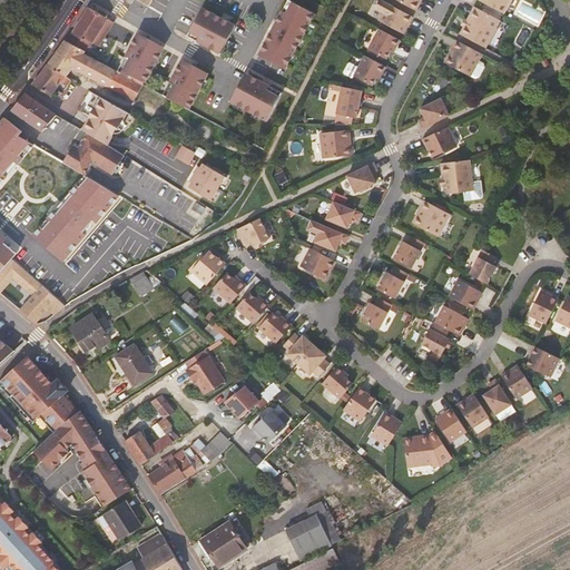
[(129,0),(150,11),(156,0),(129,0)]
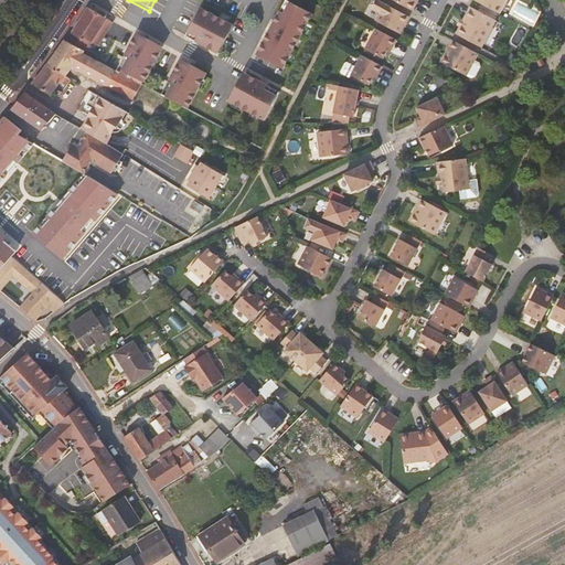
[(310,10),(288,0),(281,0),(258,51),(285,63),(310,10)]
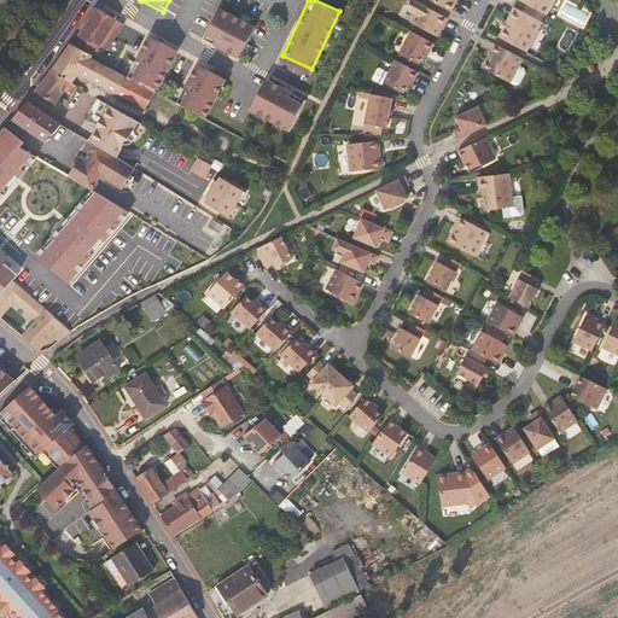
[(438,36),(448,18),(421,4),(414,0),(410,0),(407,9),(415,13),(410,22),(438,36)]
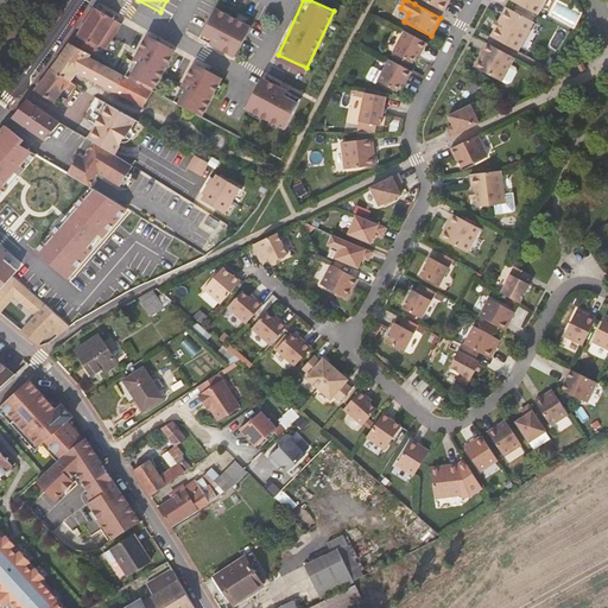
[(423,0),(444,11),(449,0),(423,0)]
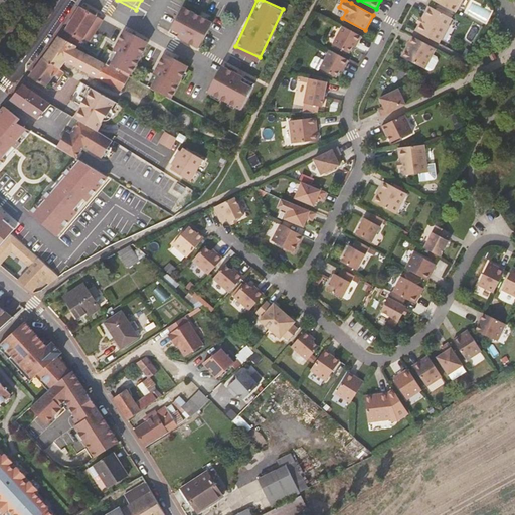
[(433,0),(456,12),(460,3),(462,0),(433,0)]
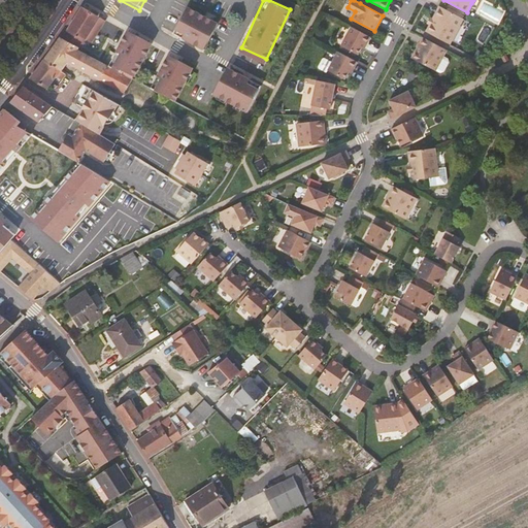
[(426,31),(450,44),(464,19),(439,6),(433,19),(431,24),(426,31)]
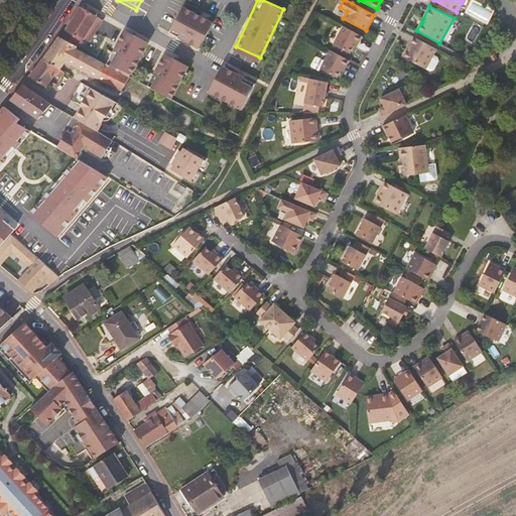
[(183,9),(171,35),(199,48),(212,22),(183,9)]
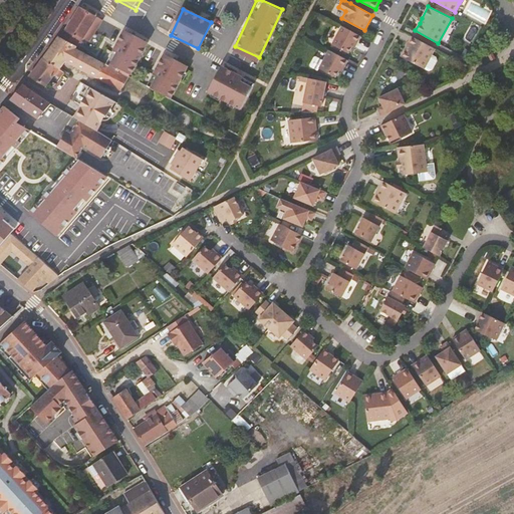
[(82,12),(62,42),(64,43),(80,51),(84,44),(89,47),(103,26),(82,12)]
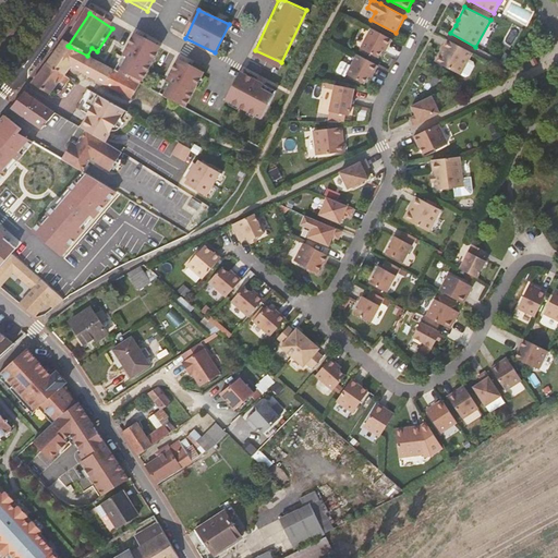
[(232,26),(229,24),(215,52),(218,53),(232,26)]
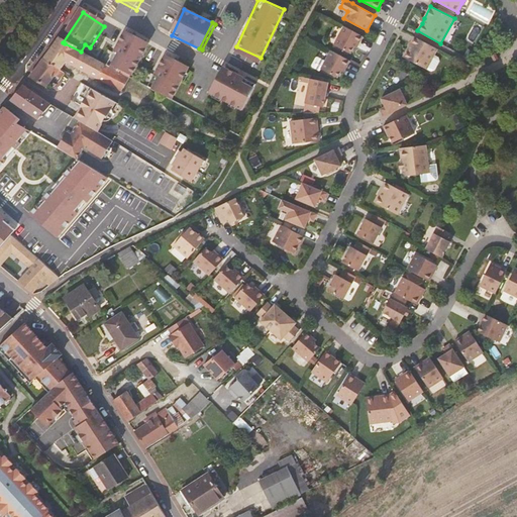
[(356,48),(363,36),(344,26),(334,44),(350,54),(353,46),(356,48)]
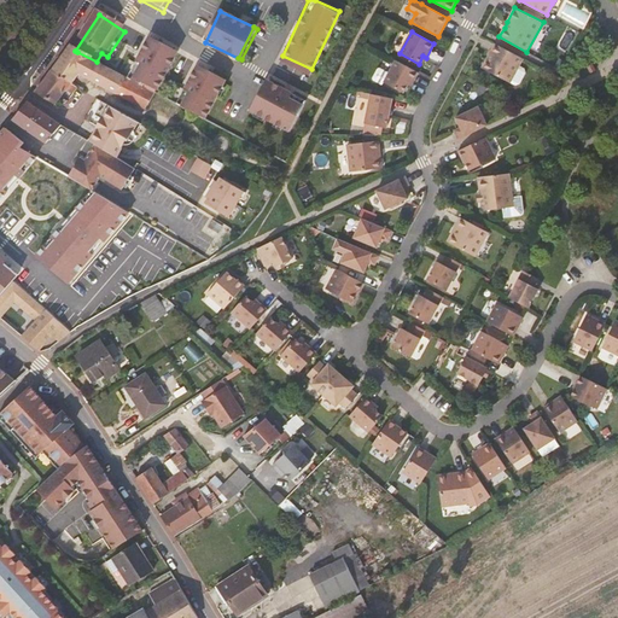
[(152,40),(151,44),(179,57),(180,53),(152,40)]
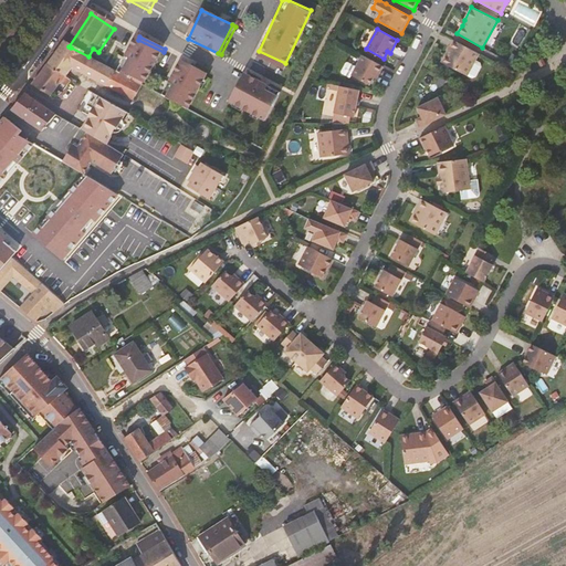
[(138,40),(121,75),(144,87),(145,84),(147,85),(164,52),(138,40)]
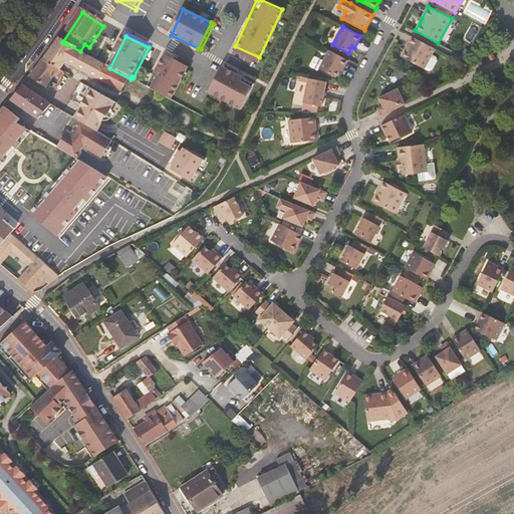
[(435,48),(412,36),(409,43),(410,43),(406,50),(405,49),(402,56),(420,66),(425,68),(435,48)]
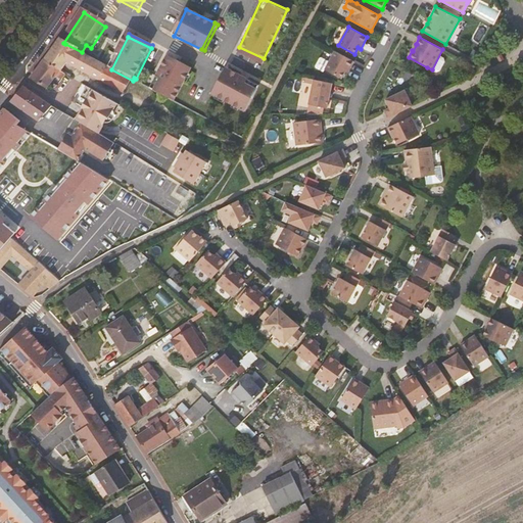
[(65,44),(44,63),(61,76),(67,69),(115,91),(116,88),(128,94),(135,81),(133,81),(111,69),(80,55),(82,52),(65,44)]
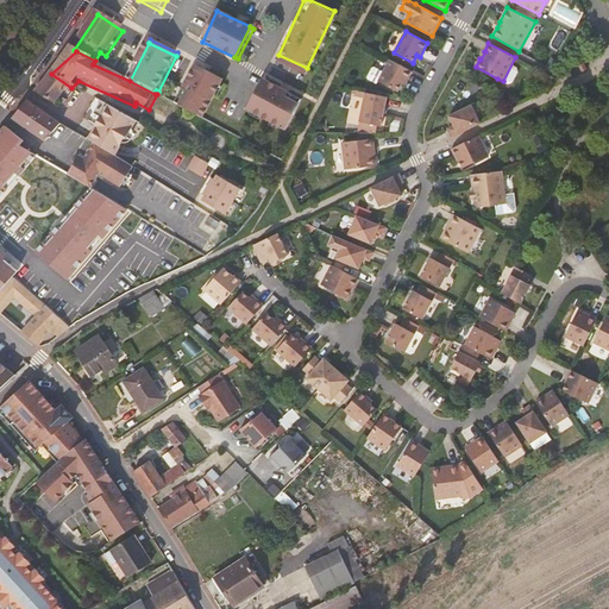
[(307,68),(278,55),(277,58),(306,71),(307,68)]
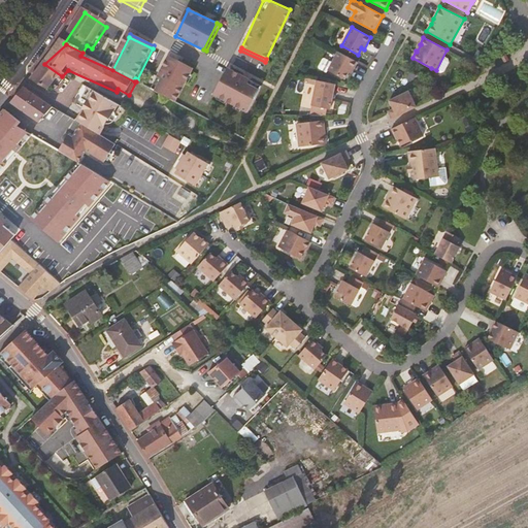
[(350,73),(356,61),(337,51),(327,70),(343,78),(347,72),(350,73)]
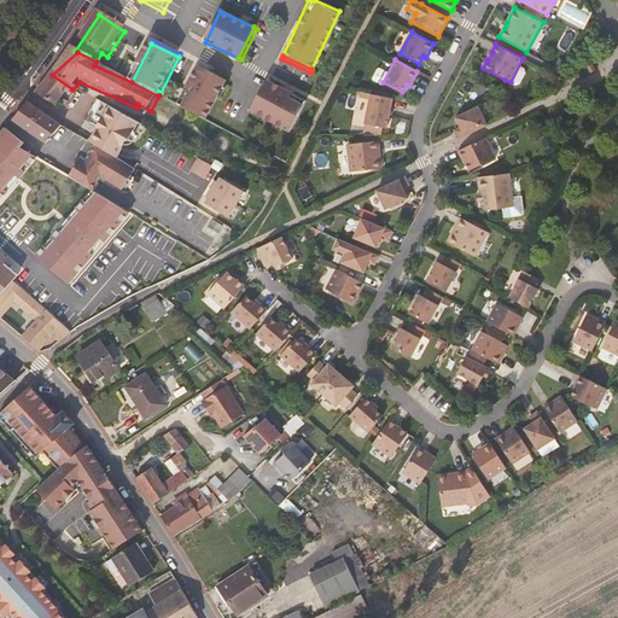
[(596,70),(592,60),(584,64),(589,74),(596,70)]
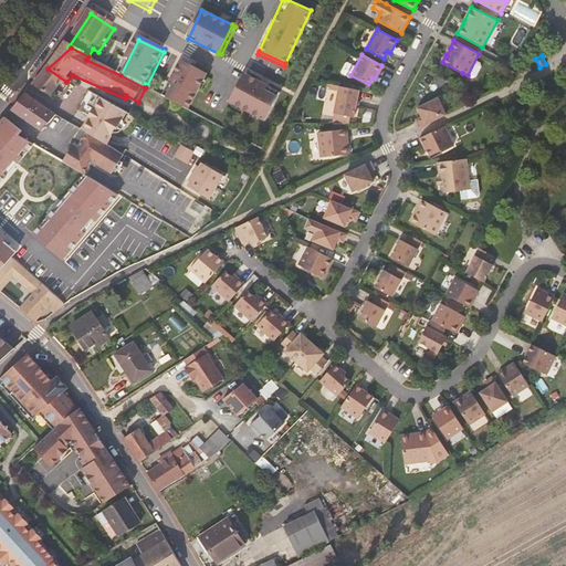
[(182,61),(181,64),(207,77),(208,74),(182,61)]
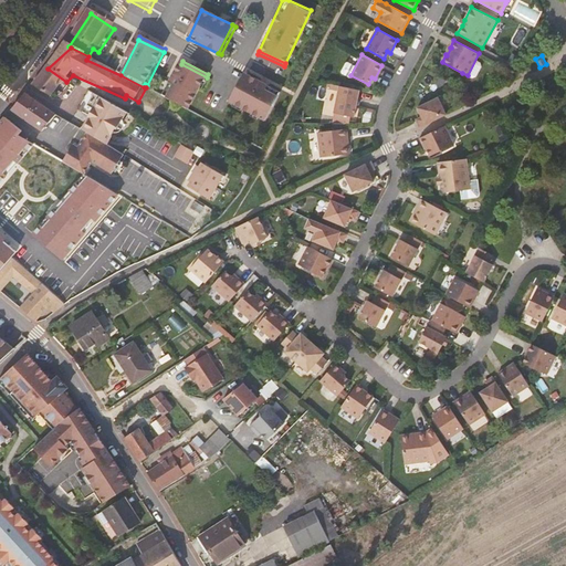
[(480,63),(475,61),(468,75),(472,77),(475,76),(481,67),(480,63)]
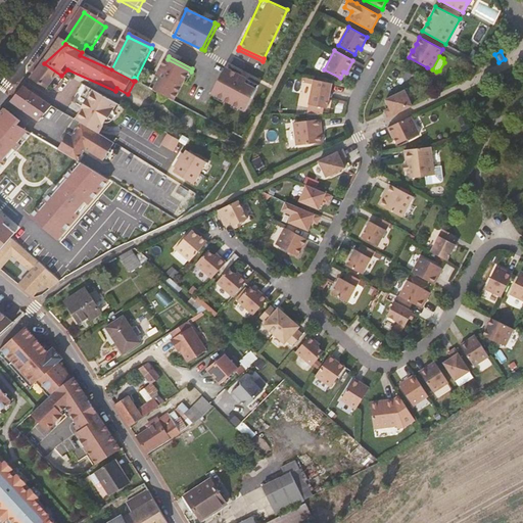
[(168,59),(152,90),(177,101),(191,72),(168,59)]
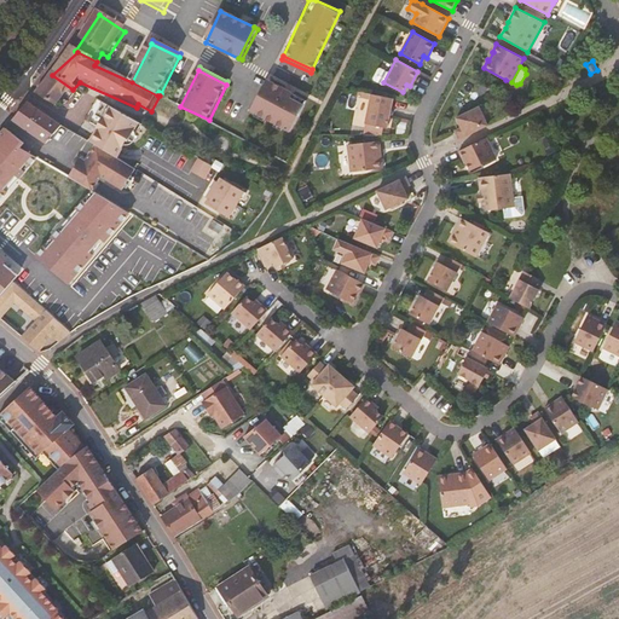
[(52,75),(38,92),(59,105),(67,97),(70,100),(76,92),(73,90),(52,75)]
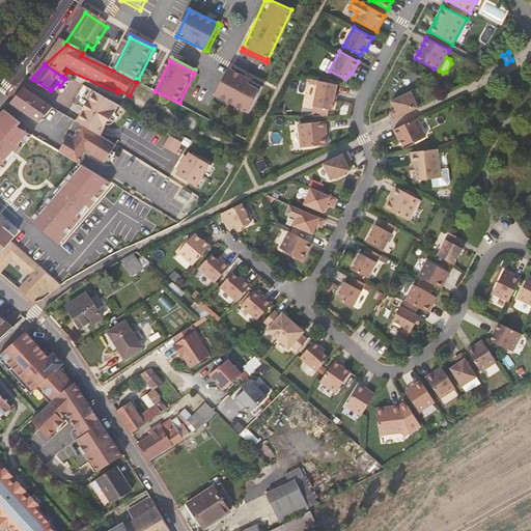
[(219,95),(231,68),(229,67),(216,93),(219,95)]
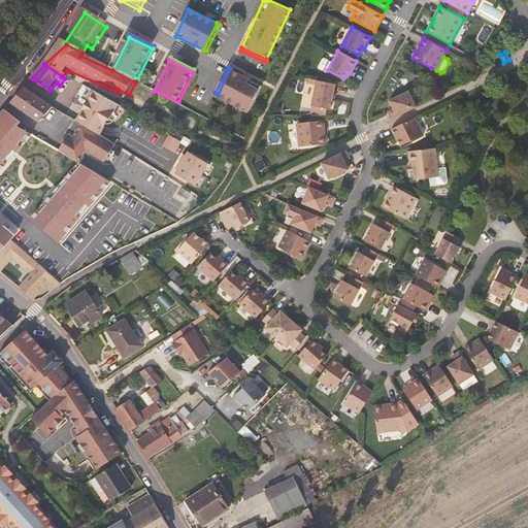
[(230,68),(218,95),(249,109),(261,83),(230,68)]
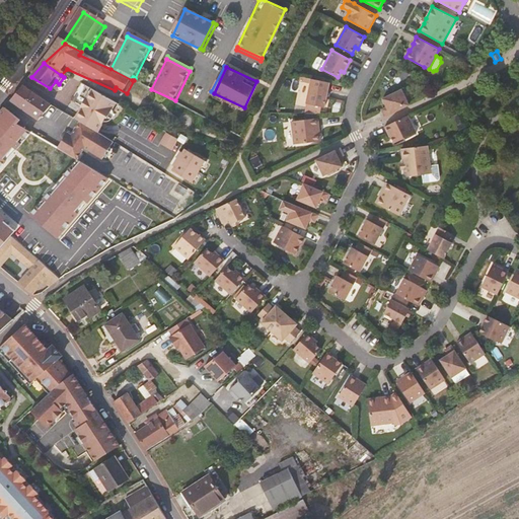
[(324,88),(325,81),(311,79),(306,103),(324,107),(328,89),(324,88)]
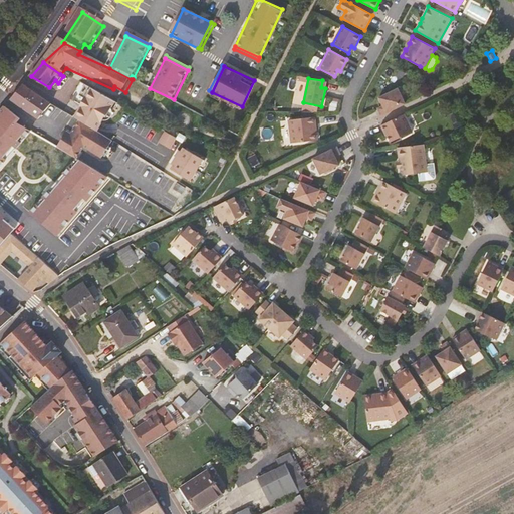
[(25,83),(12,97),(38,118),(51,103),(25,83)]
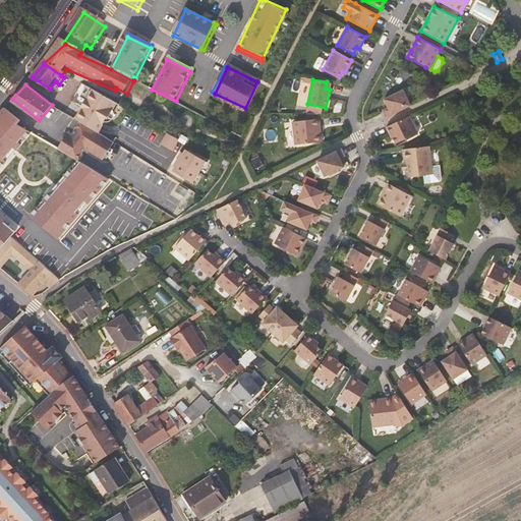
[(96,120),(106,126),(109,120),(111,121),(112,119),(115,119),(121,107),(88,90),(82,102),(89,105),(84,111),(97,118),(96,120)]
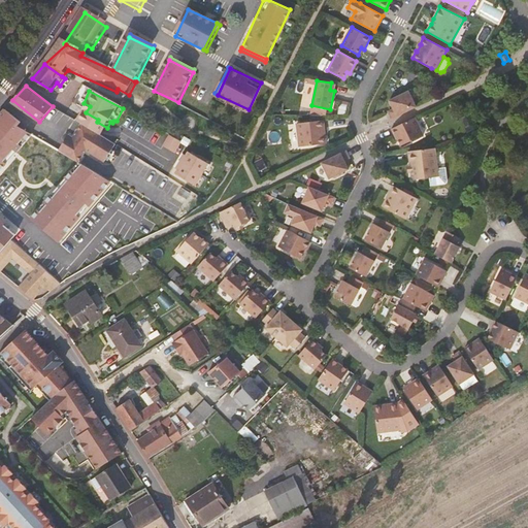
[(388,111),(392,119),(417,107),(408,91),(390,100),(394,109),(388,111)]
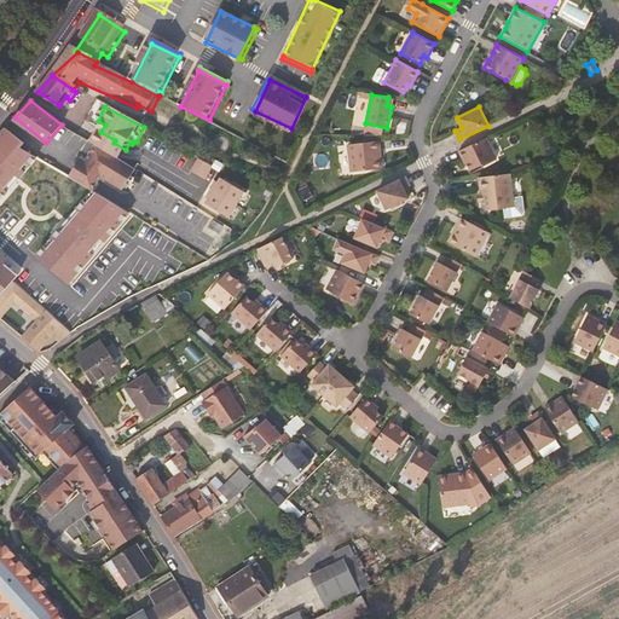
[(23,144),(6,128),(0,134),(0,197),(35,157),(19,149),(23,144)]
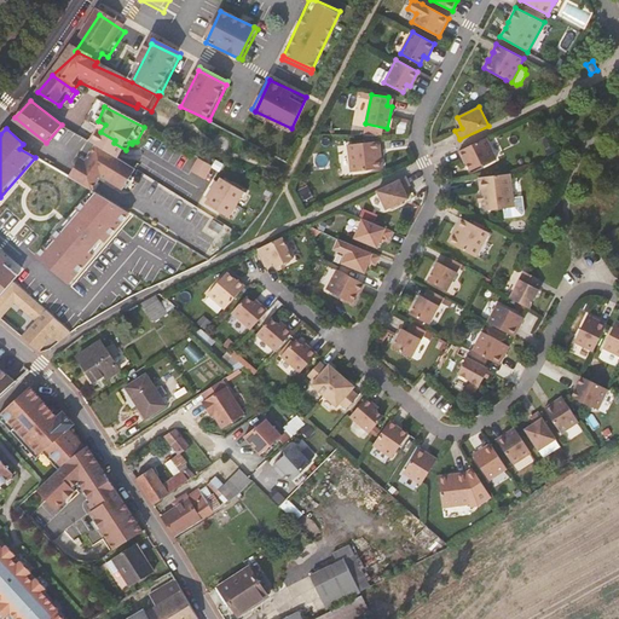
[(97,148),(120,161),(123,154),(126,150),(114,143),(115,140),(100,132),(97,138),(93,145),(97,148)]
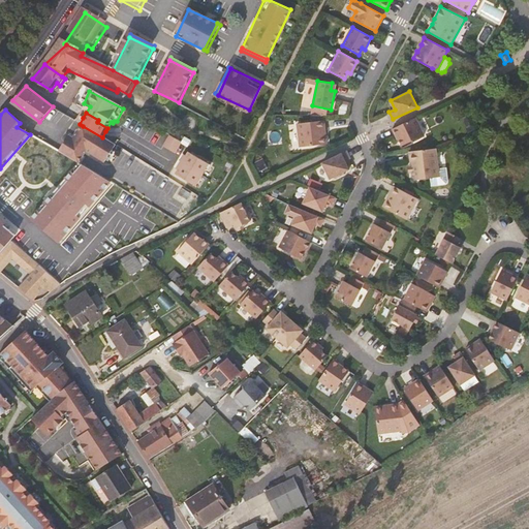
[(416,118),(393,129),(396,136),(397,135),(399,139),(402,146),(425,134),(416,118)]
